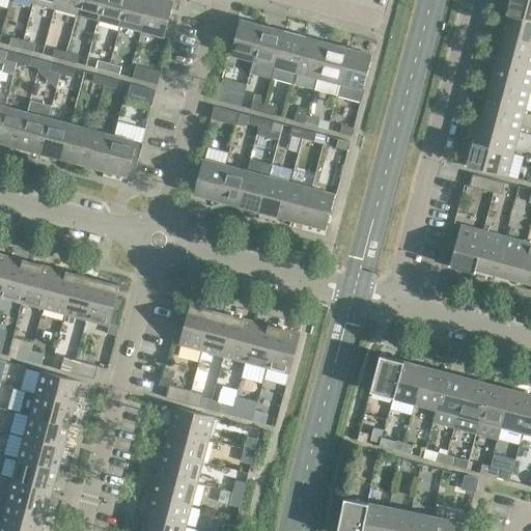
[(79,0),(56,0),(55,7),(77,14),(79,0)]
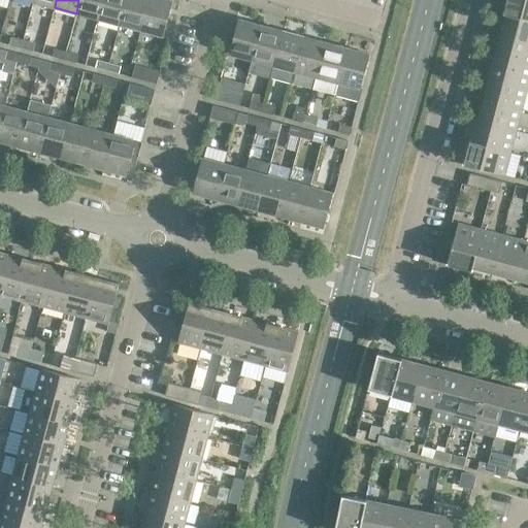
[(102,0),(78,0),(76,13),(97,19),(102,0)]
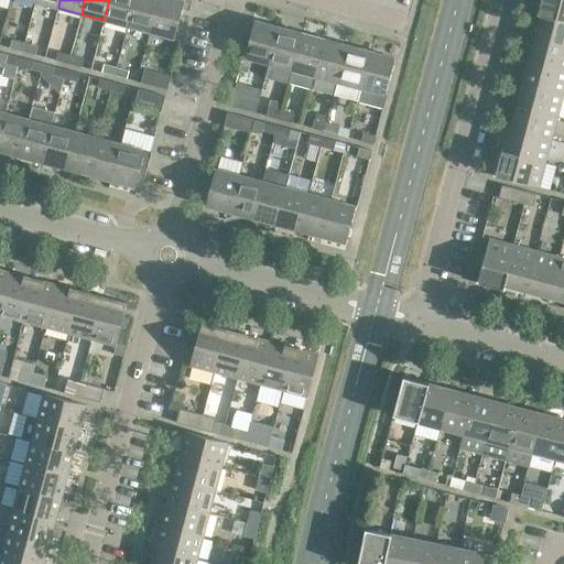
[(133,0),(109,0),(104,20),(127,26),(133,0)]
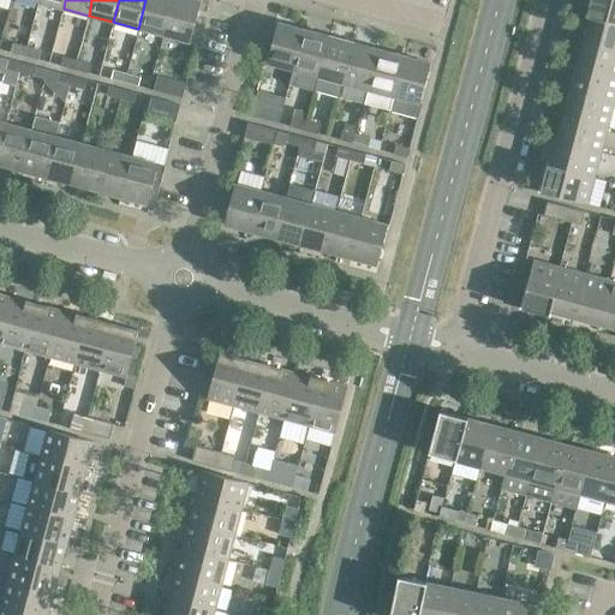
[(172,0),(145,0),(138,29),(163,35),(172,0)]
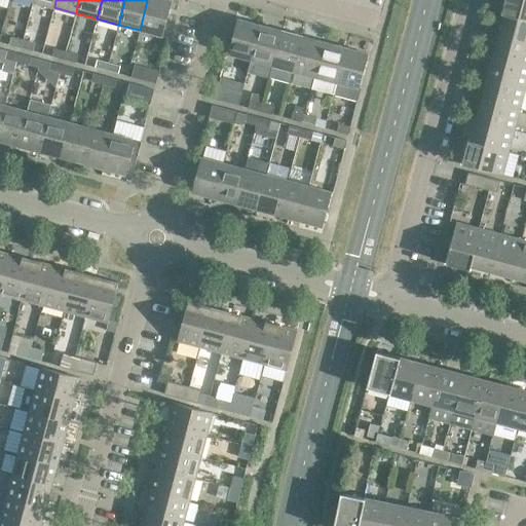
[(172,1),(165,0),(147,0),(140,30),(162,36),(172,1)]
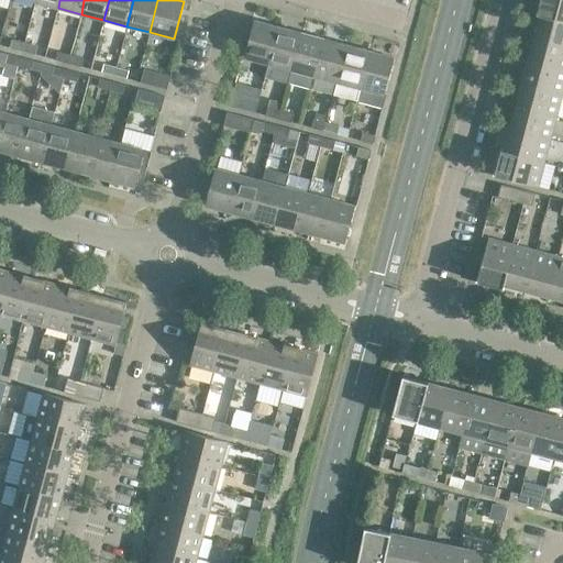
[(562,0),(540,0),(537,14),(540,15),(541,14),(562,20),(562,0)]
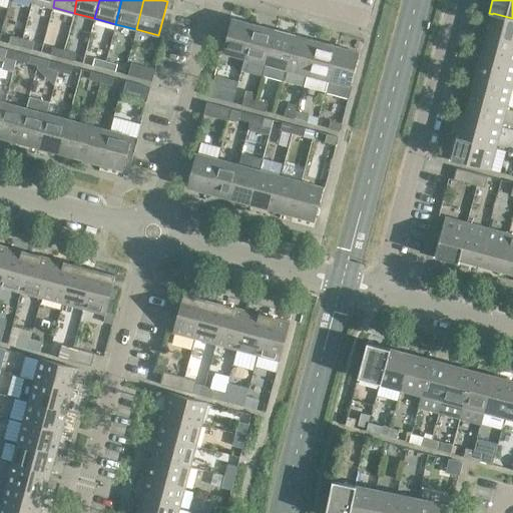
[(512,18),(493,13),(492,14),(487,34),(512,40),(512,18)]
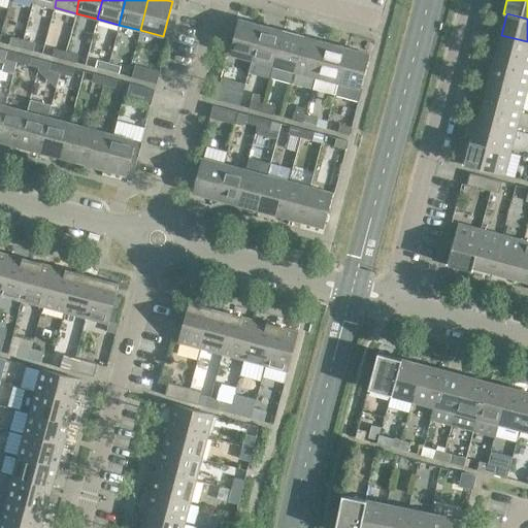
[(229,54),(252,60),(261,25),(238,20),(229,54)]
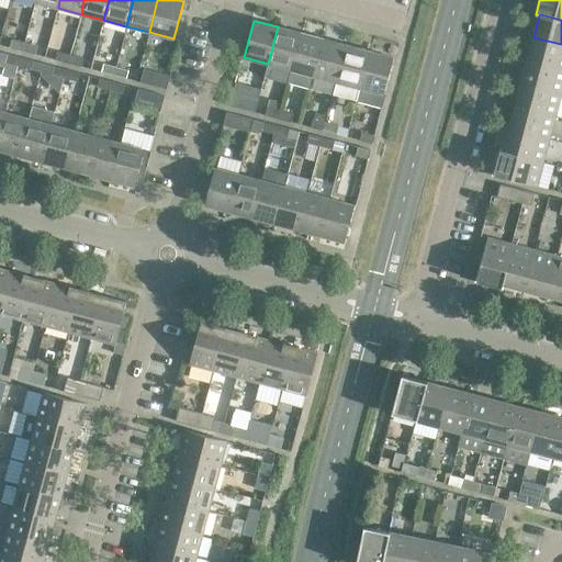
[(301,33),(278,26),(268,64),(291,70),(301,33)]
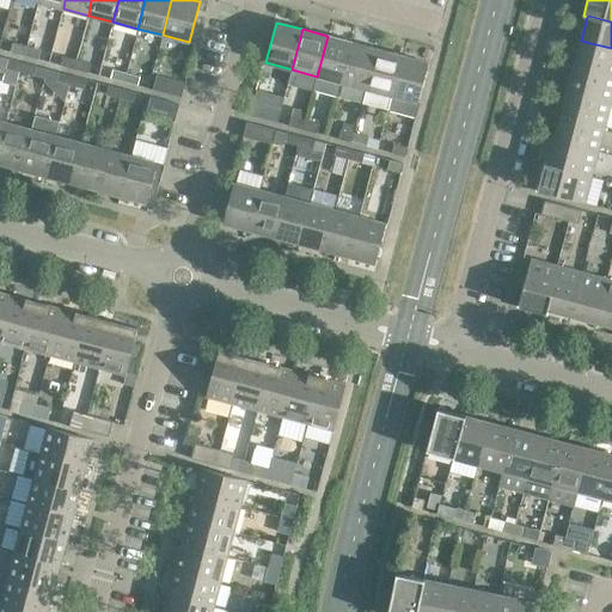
[(353,42),(328,36),(317,77),(313,90),(337,97),(342,83),(353,42)]
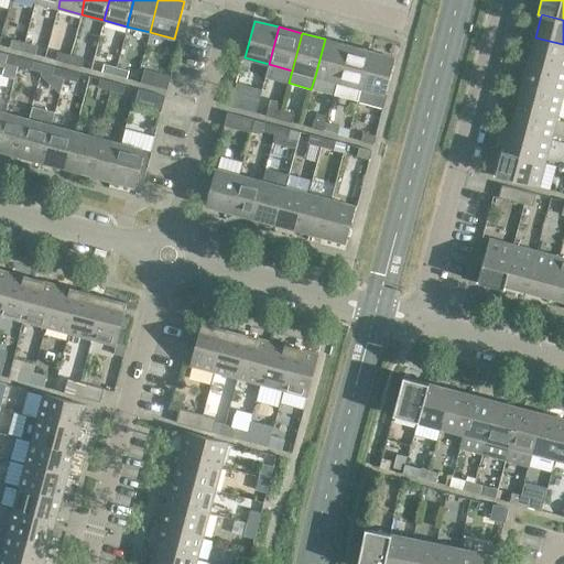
[(563,44),(535,38),(529,61),(563,69),(563,44)]
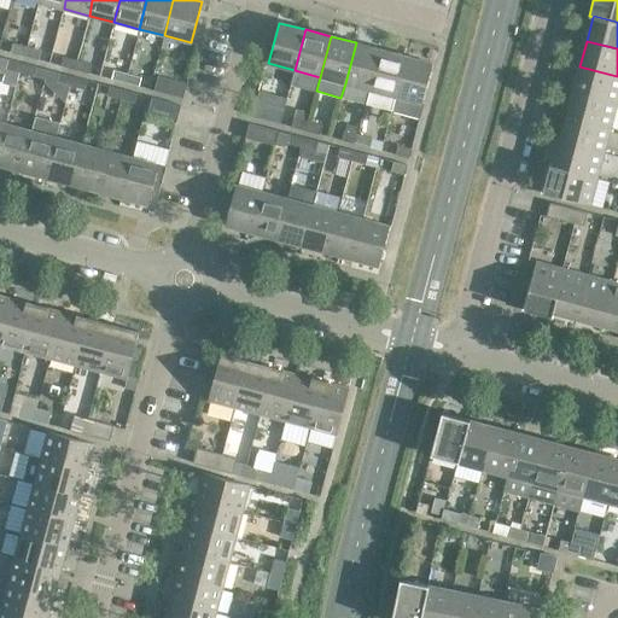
[(12,42),(10,52),(24,56),(27,47),(12,42)]
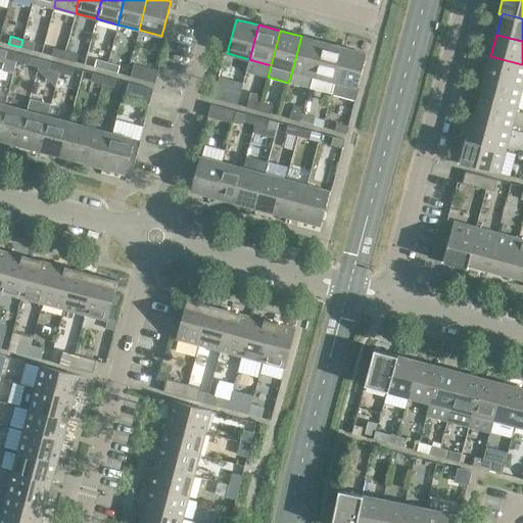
[(322,42),(301,36),(292,70),(313,77),(322,42)]
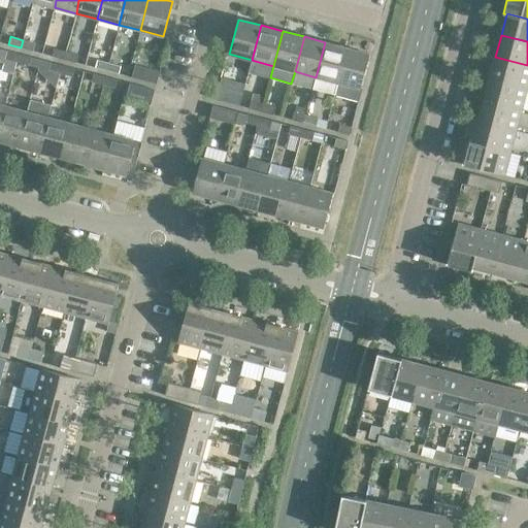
[(35,43),(23,40),(21,47),(33,51),(35,43)]
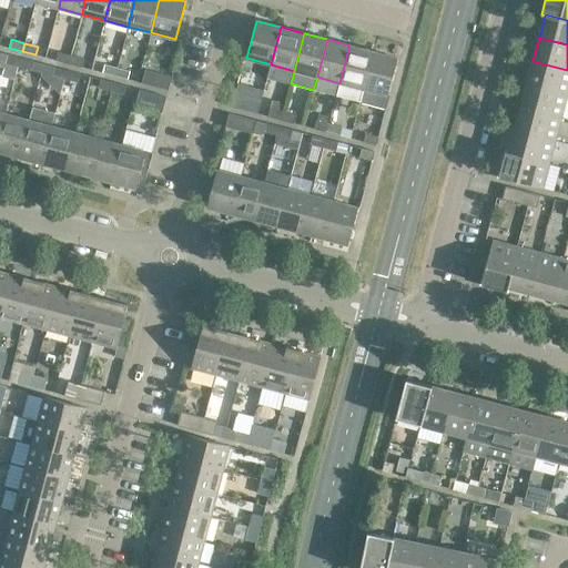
[(373,51),(350,46),(340,83),(363,89),(373,51)]
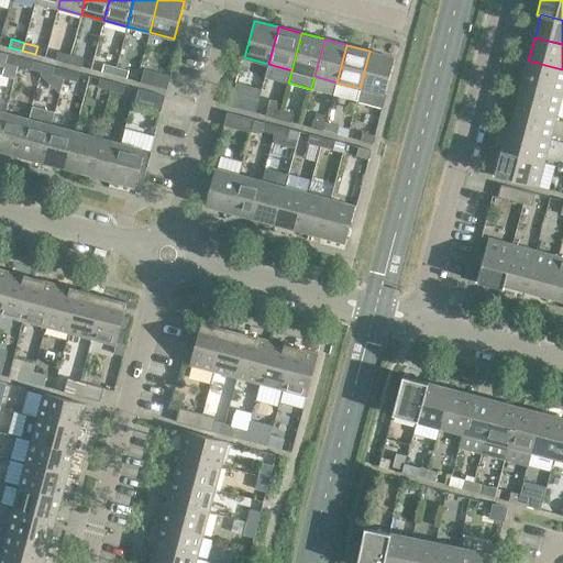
[(57,51),(55,59),(68,63),(70,55),(57,51)]
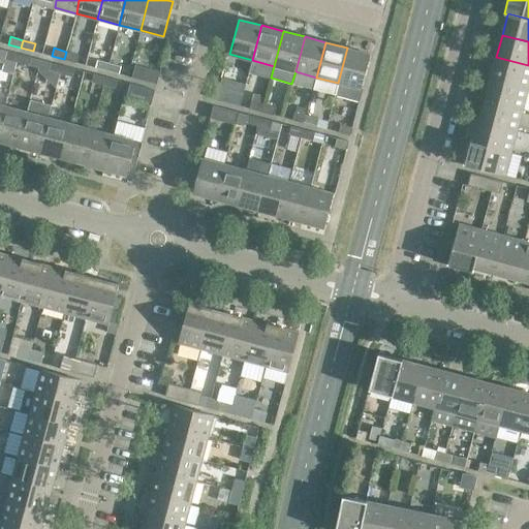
[(370,54),(347,48),(338,83),(335,95),(359,101),(363,89),(361,89),(370,54)]
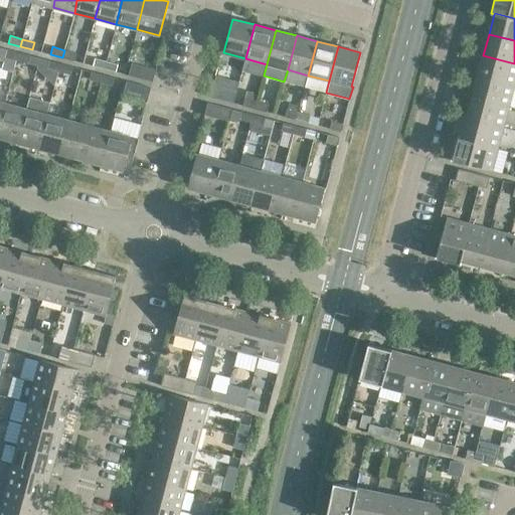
[(18,52),(7,49),(5,57),(16,60),(18,52)]
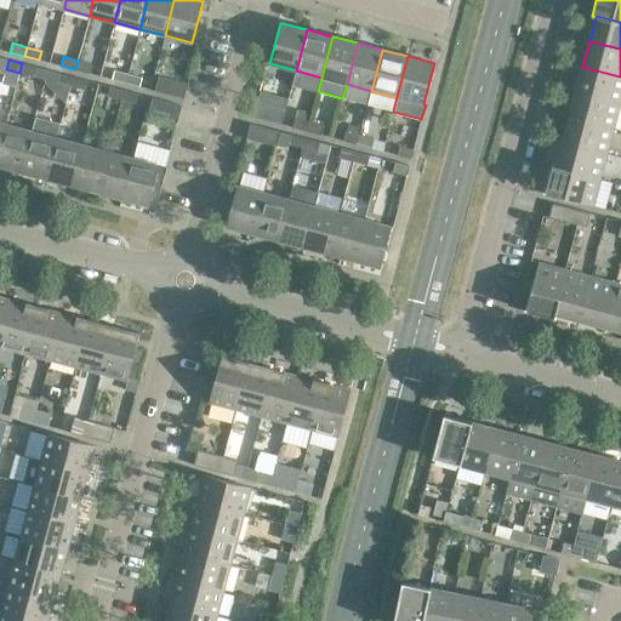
[(91,64),(78,61),(75,69),(89,73),(91,64)]
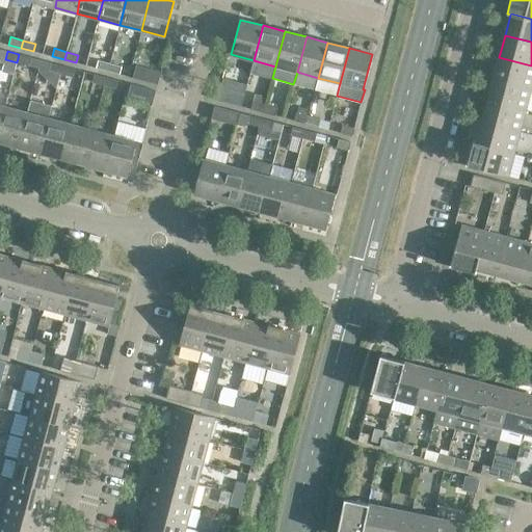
[(31,57),(19,54),(17,62),(29,65),(31,57)]
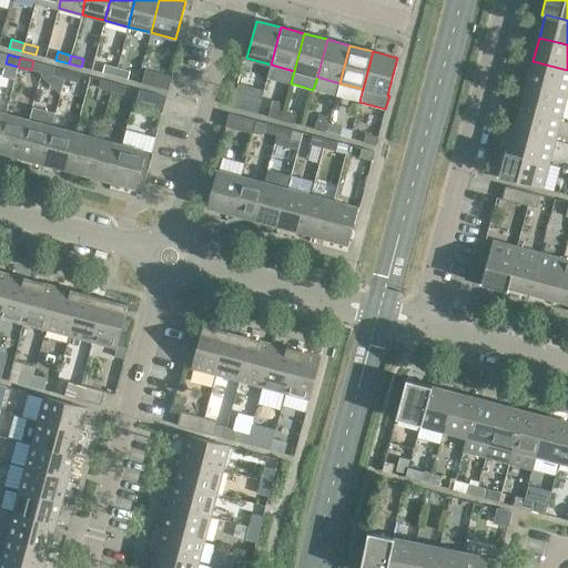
[(567,88),(567,70),(533,61),(527,84),(567,94),(567,88)]
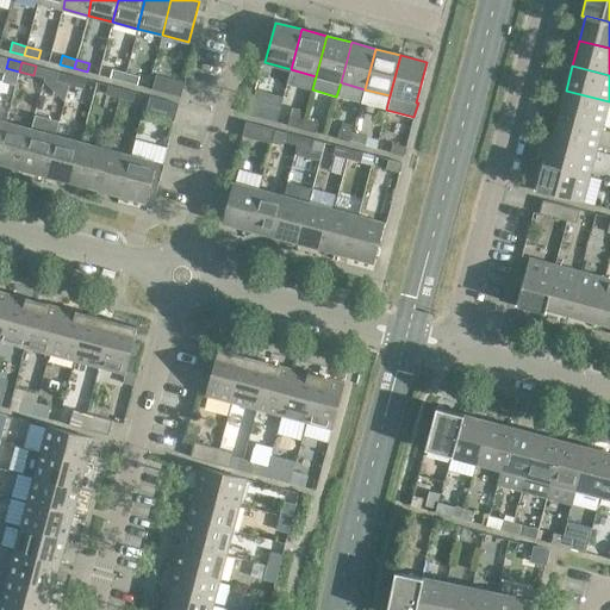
[(112,69),(110,78),(123,81),(126,73),(112,69)]
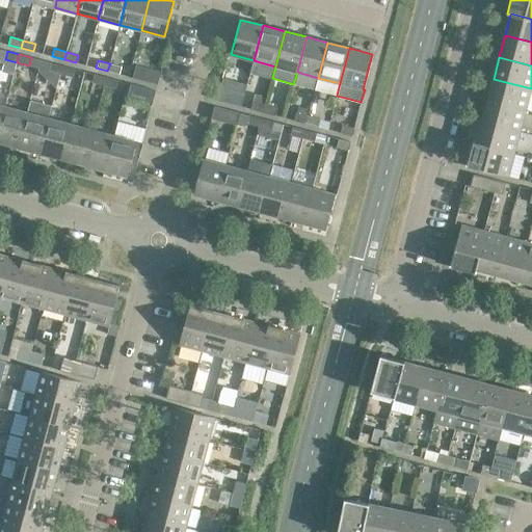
[(62,65),(51,62),(49,71),(60,74),(62,65)]
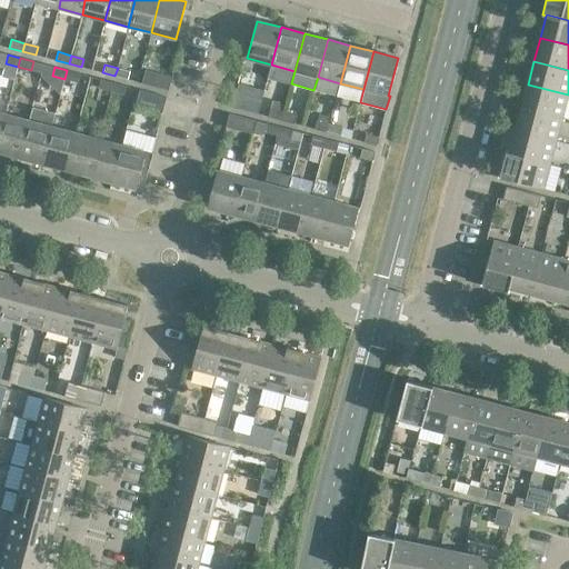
[(130,71),(118,68),(115,76),(128,79),(130,71)]
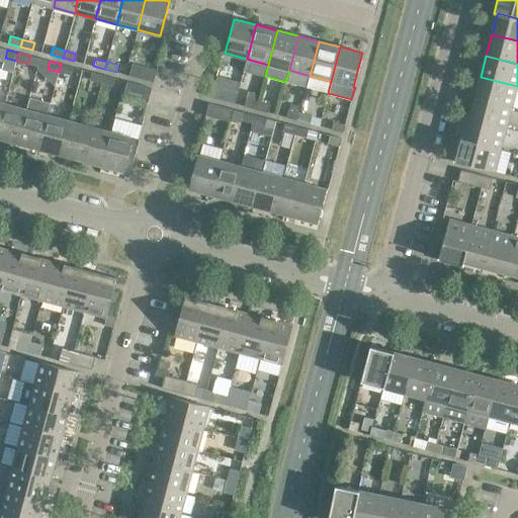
[(73,67),(61,64),(59,72),(71,75),(73,67)]
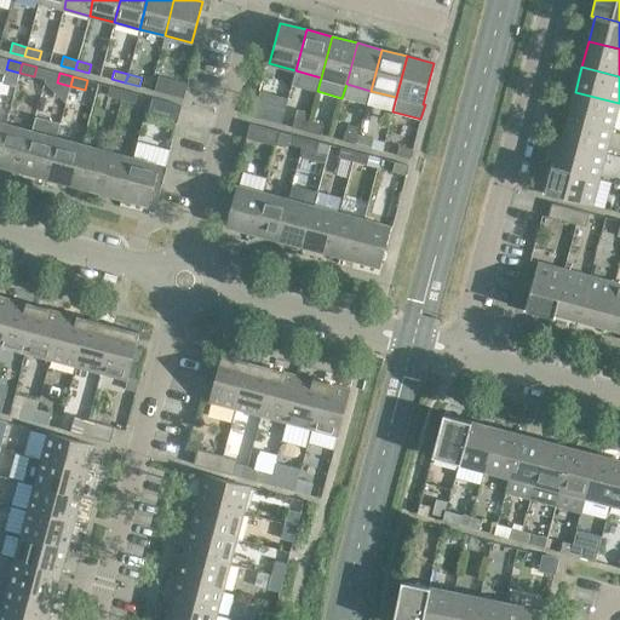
[(158,76),(154,91),(184,98),(188,84),(158,76)]
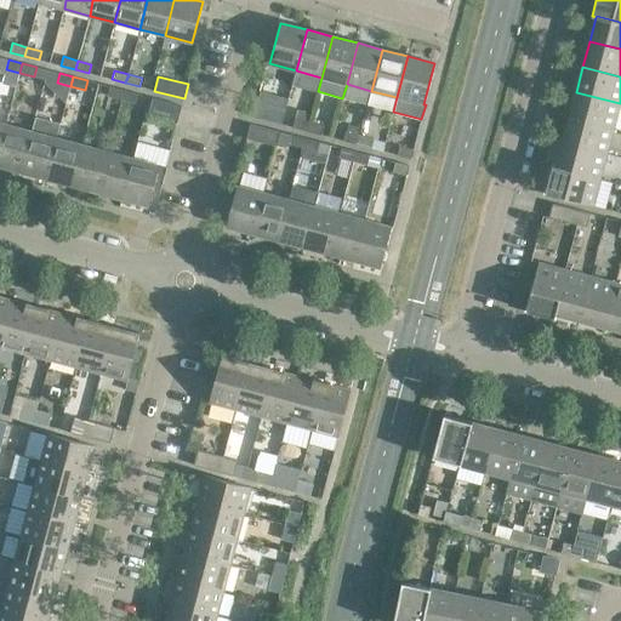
[(124,90),(109,86),(107,96),(121,100),(124,90)]
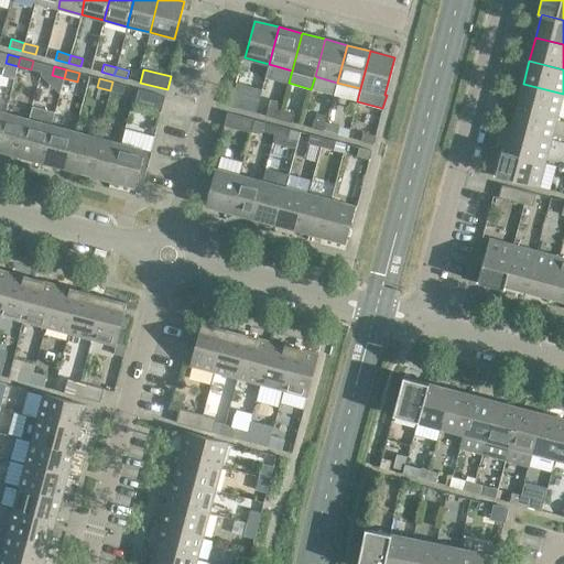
[(126,85),(112,82),(110,90),(122,94),(126,85)]
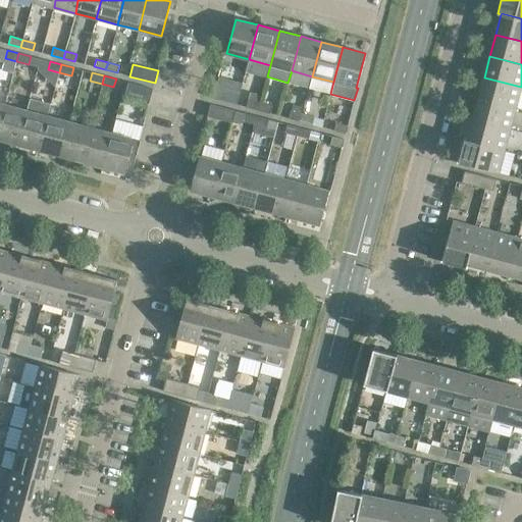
[(521,87),(484,77),(478,98),(515,108),(521,109),(521,87)]
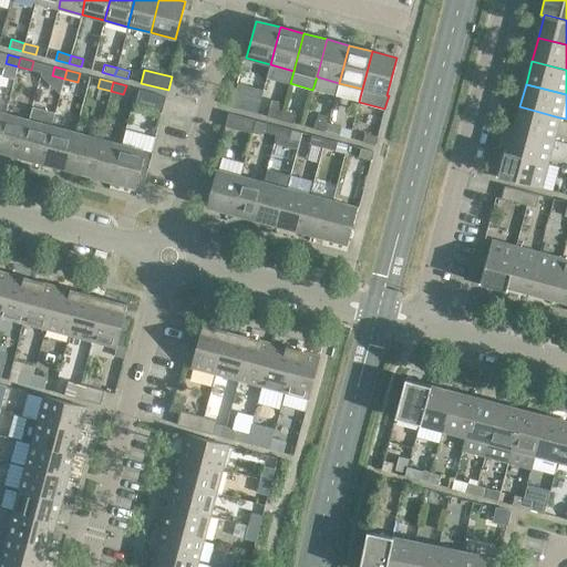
[(166,96),(140,90),(136,103),(163,110),(166,96)]
